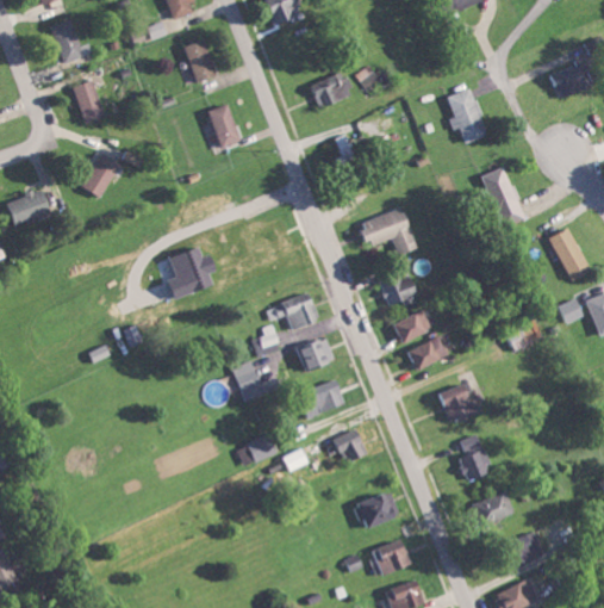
[(200,14),(197,5),(203,2),(201,0),(172,0),(179,20),(200,14)]
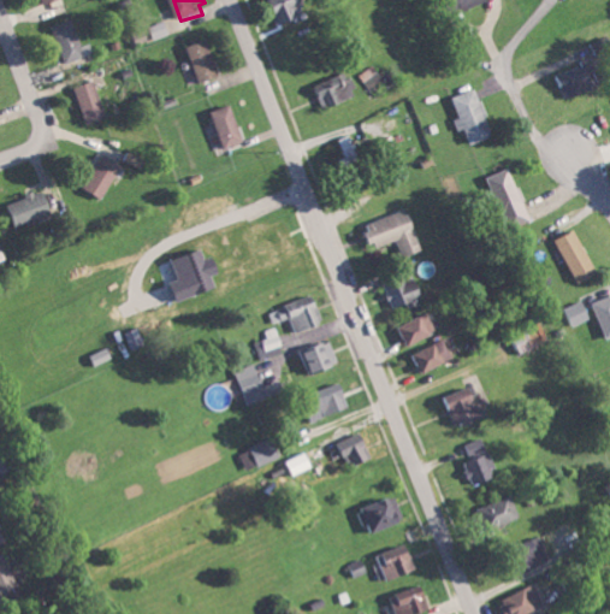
[(276,0),(283,28),(313,21),(307,0),(276,0)]
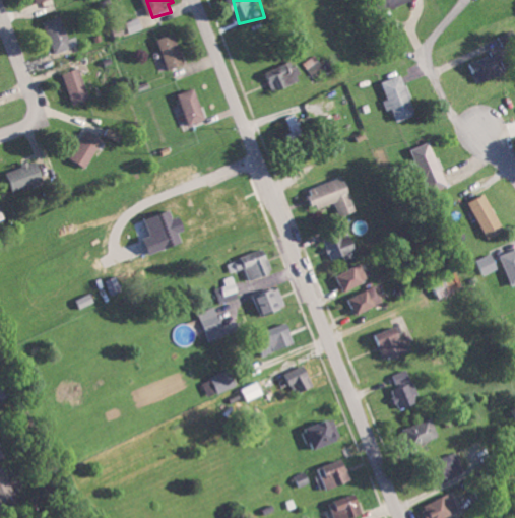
[(375,0),(379,12),(413,0),(375,0)]
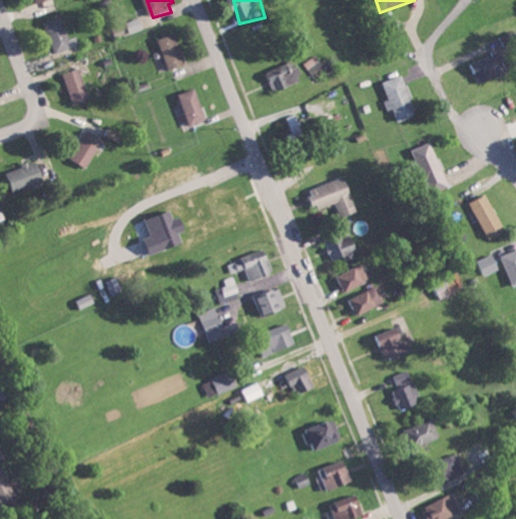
[(60,55),(77,49),(66,17),(49,24),(60,55)]
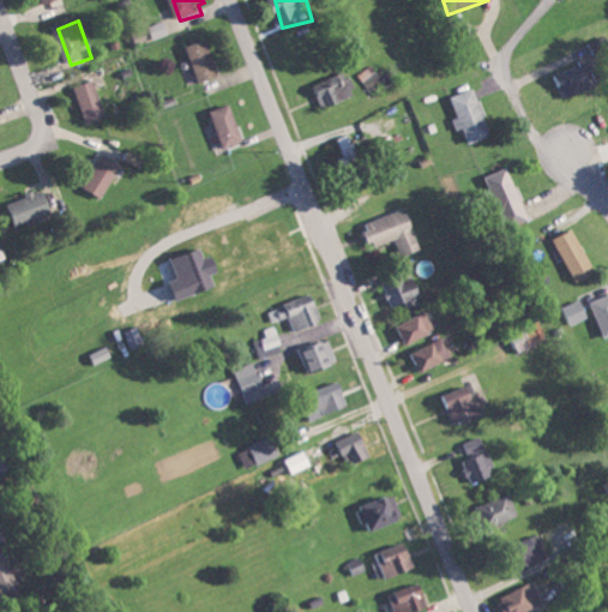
[(226,78),(212,42),(193,49),(206,85),(226,78)]
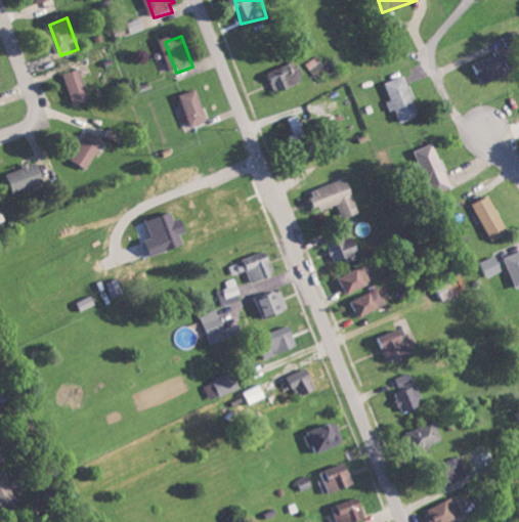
[(500,78),(492,56),(472,64),(479,85),(500,78)]
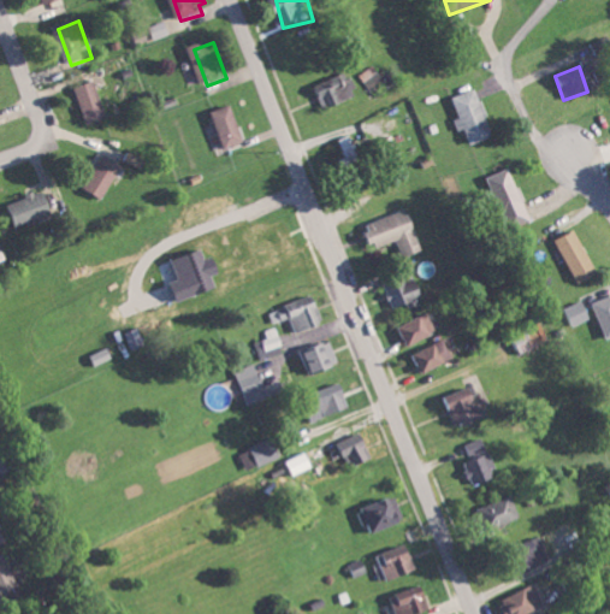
[(321,110),(354,96),(345,75),(313,87),(321,110)]
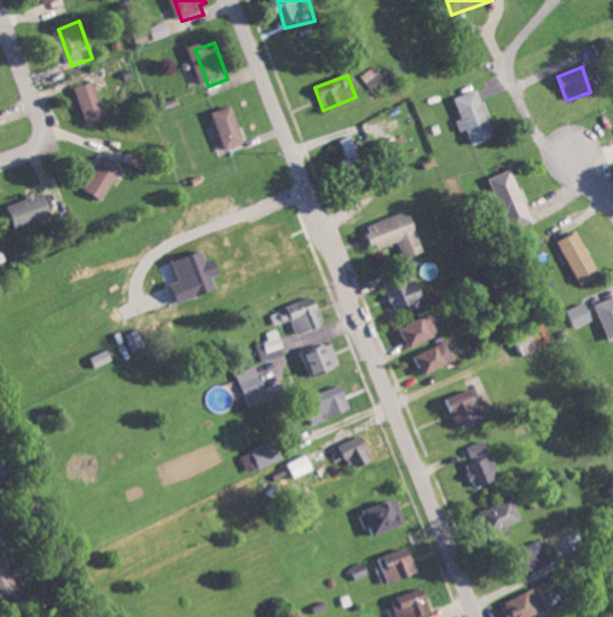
[(115,122),(103,82),(82,88),(94,128),(115,122)]
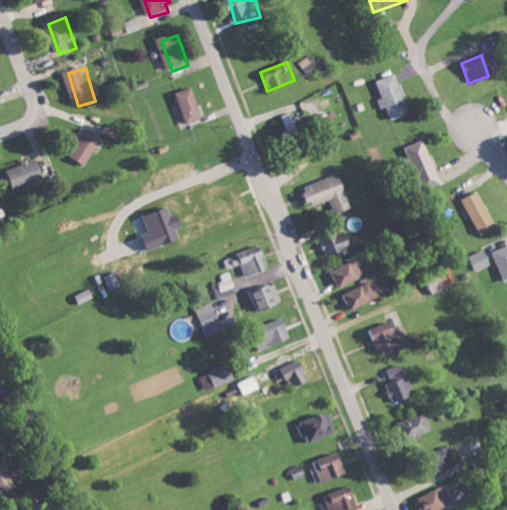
[(375,81),(381,99),(377,100),(381,111),(385,109),(389,121),(408,115),(395,75),(375,81)]
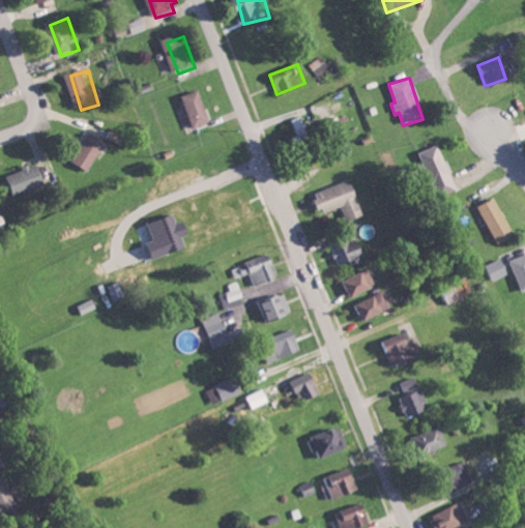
[(181,95),(191,128),(208,124),(200,91),(181,95)]
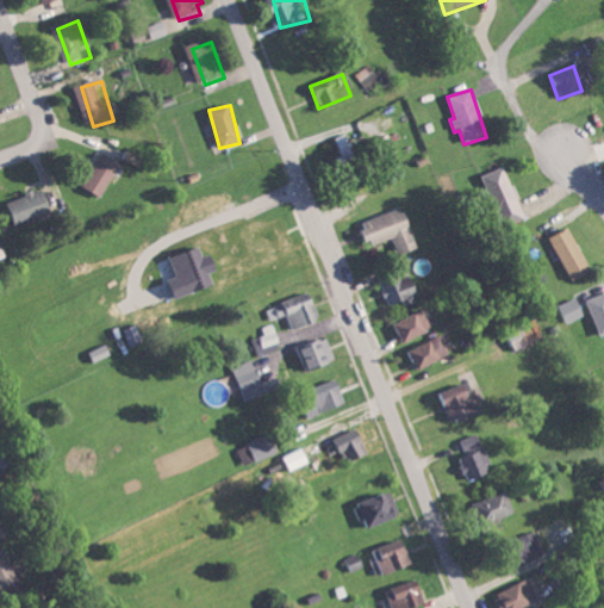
[(120,165),(101,155),(82,188),(101,199),(120,165)]
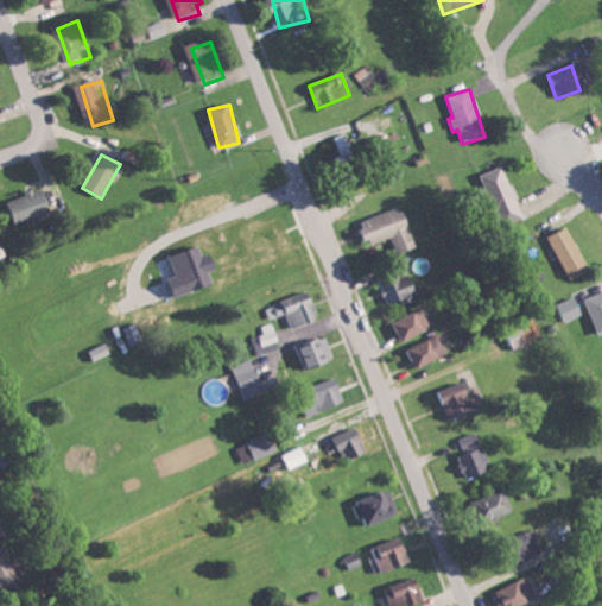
[(523,219),(502,166),(480,176),(500,227),(523,219)]
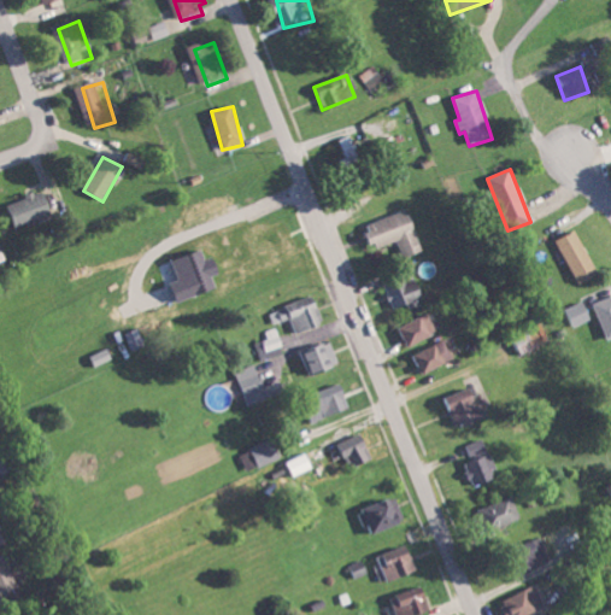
[(51,192),(16,204),(23,227),(59,214),(51,192)]
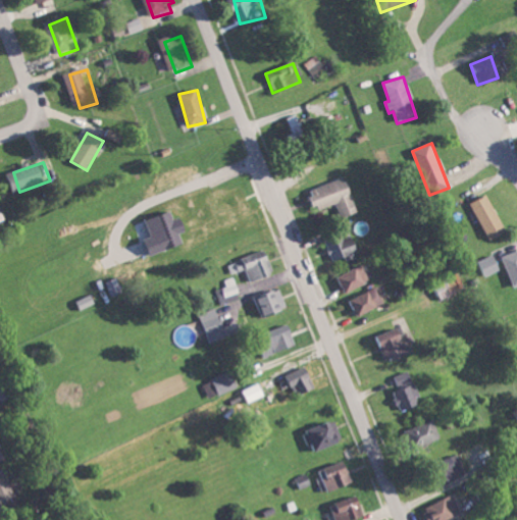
[(335,203),(341,218),(357,212),(346,178),(304,194),(310,212),(335,203)]
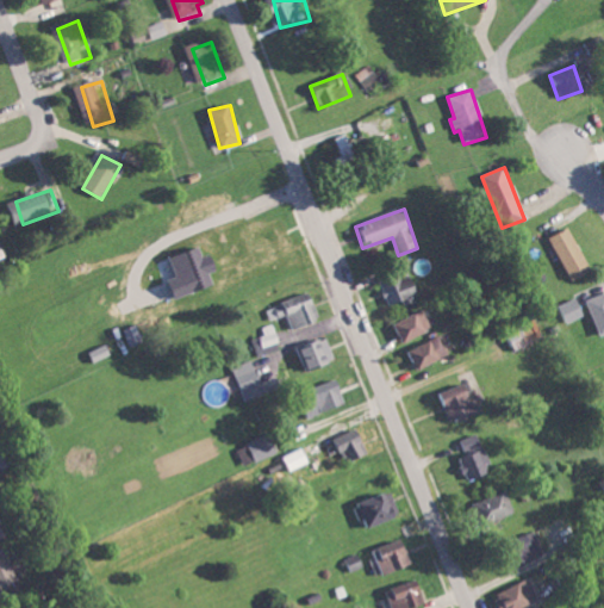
[(549,237),(570,281),(590,272),(570,228),(549,237)]
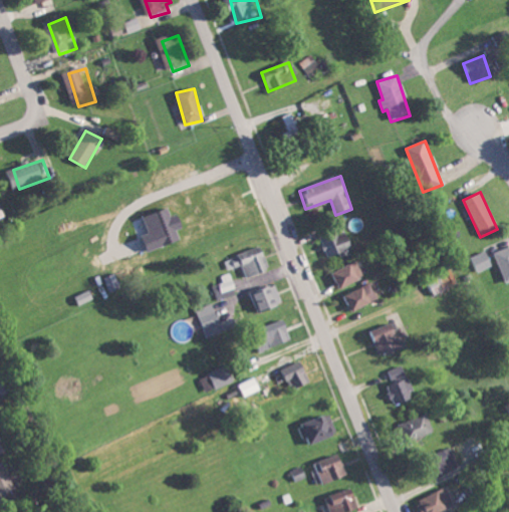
[(349,232),(338,235),(337,231),(321,236),(327,256),(354,248),(349,232)]
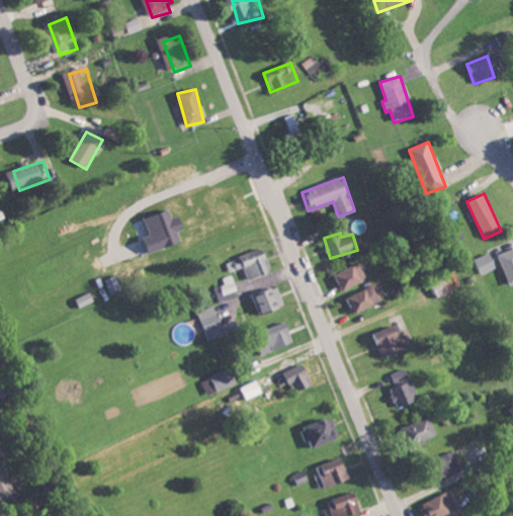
[(512,249),(498,256),(510,286),(512,285),(512,249)]
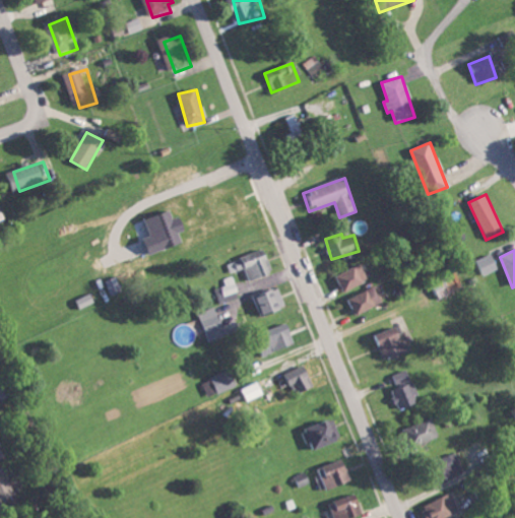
[(250,280),(272,275),(266,251),(234,259),(237,272),(247,270),(250,280)]
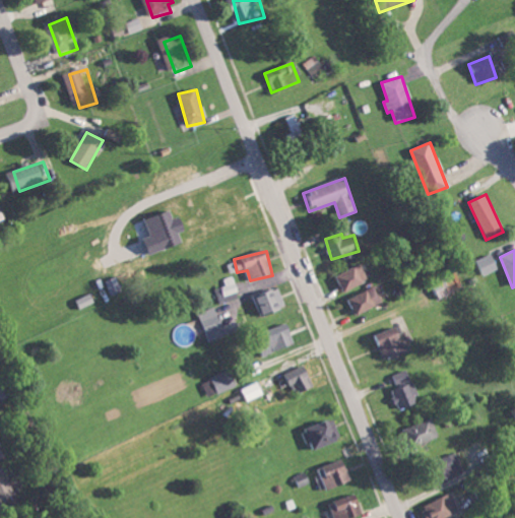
[(476,260),(483,276),(497,271),(492,255),(476,260)]
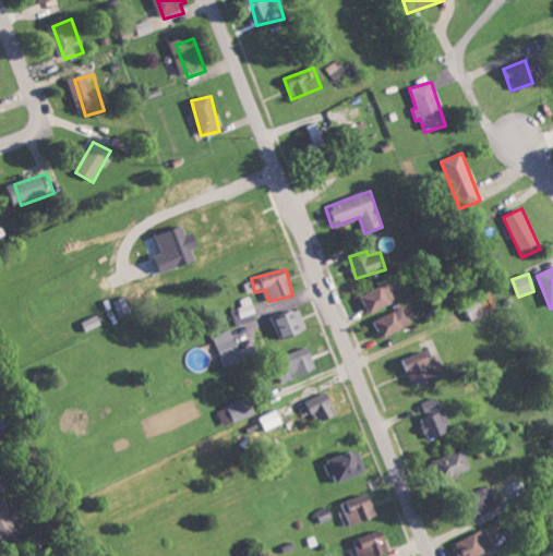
[(368,314),(396,301),(388,283),(359,297),(368,314)]
